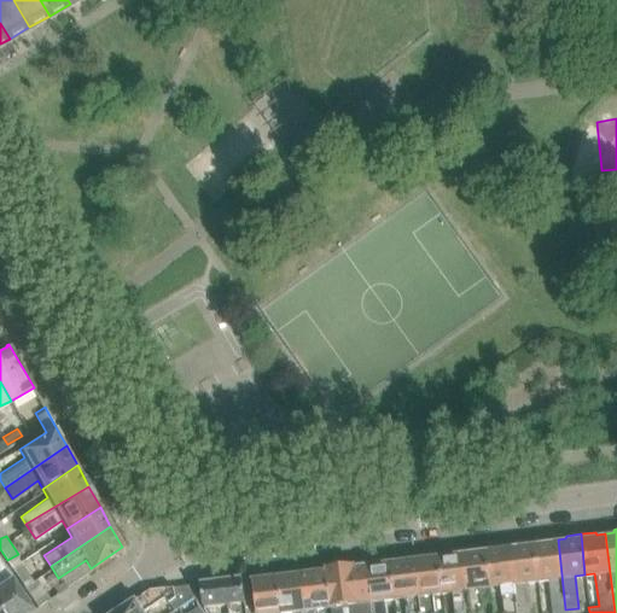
[(547,538),(531,541),(536,581),(548,579),(552,612),(565,612),(565,609),(558,539),(548,541),(547,538)]
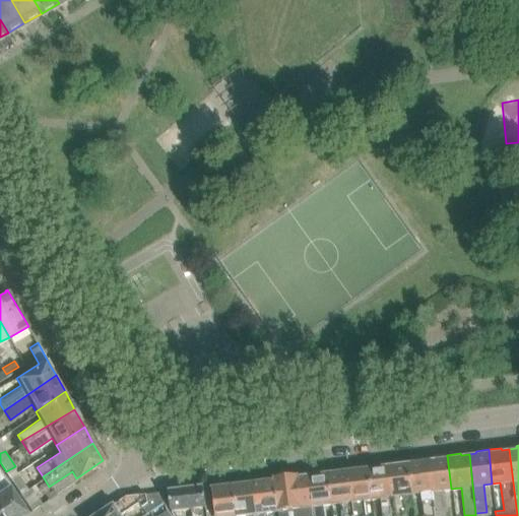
[(451,489),(447,455),(436,456),(435,458),(429,459),(435,515),(446,515),(443,490),(451,489)]
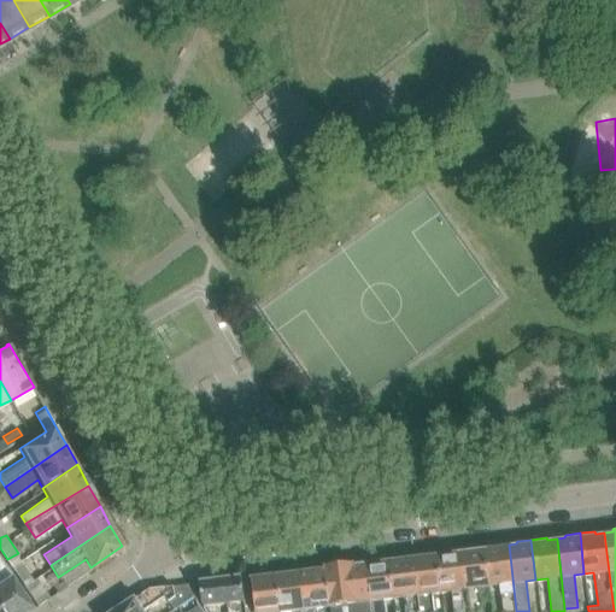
[(487,545),(484,545),(488,586),(498,584),(502,611),(516,611),(509,545),(500,546),(498,543),(487,545)]
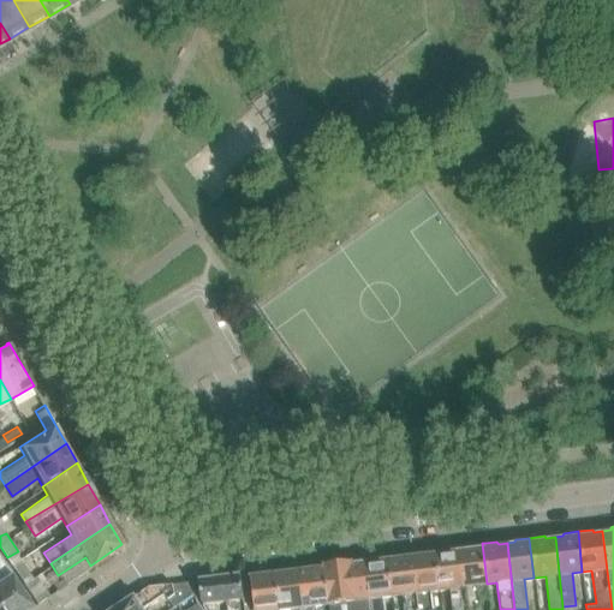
[(466,548),(458,549),(464,609),(478,609),(476,585),(487,584),(482,543),(468,545),(466,548)]
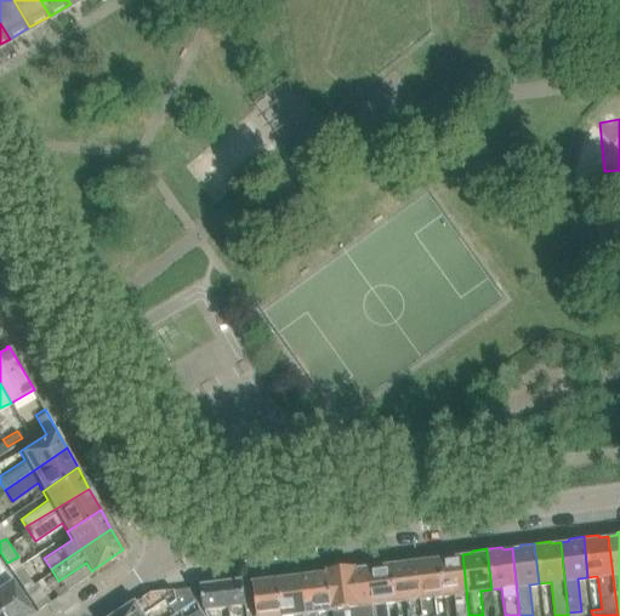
[(454,553),(438,554),(443,595),(453,594),(455,615),(468,615),(462,554),(455,555),(454,553)]
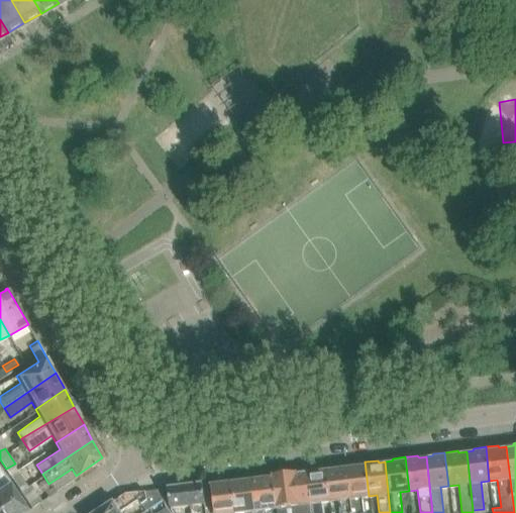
[(350,512),(363,512),(360,497),(369,496),(365,462),(352,464),(351,466),(345,467),(350,512)]
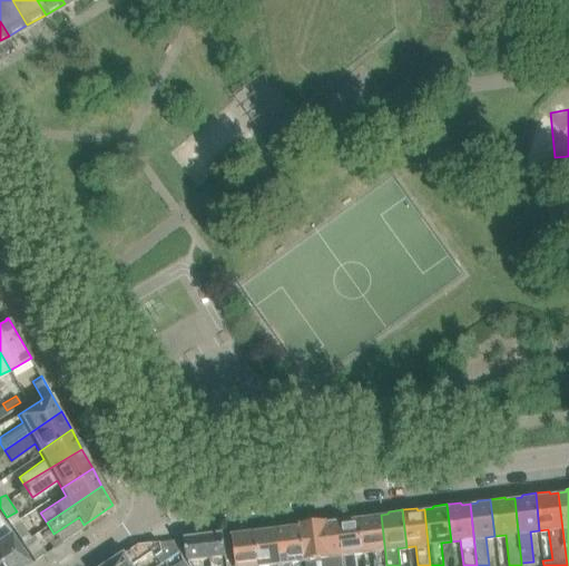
[(372,514),(357,515),(362,553),(372,552),(373,565),(386,565),(381,515),(373,516),(372,514)]
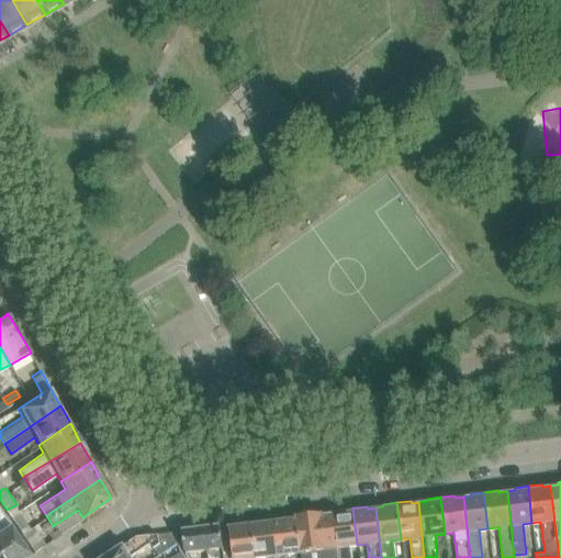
[(337,557),(350,557),(349,546),(357,545),(352,508),(340,509),(339,512),(333,513),(337,557)]
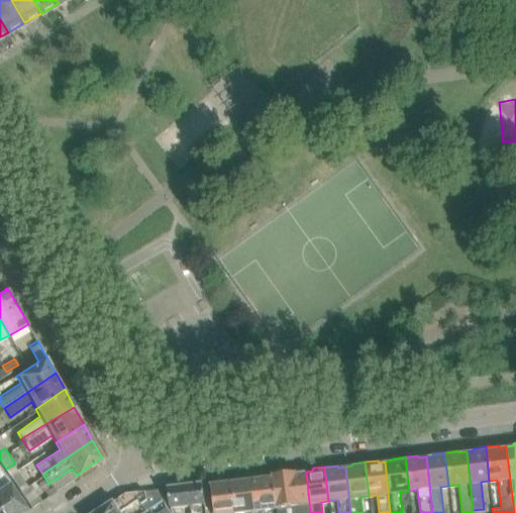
[(0,507),(3,512),(19,512),(26,508),(0,469),(0,507)]
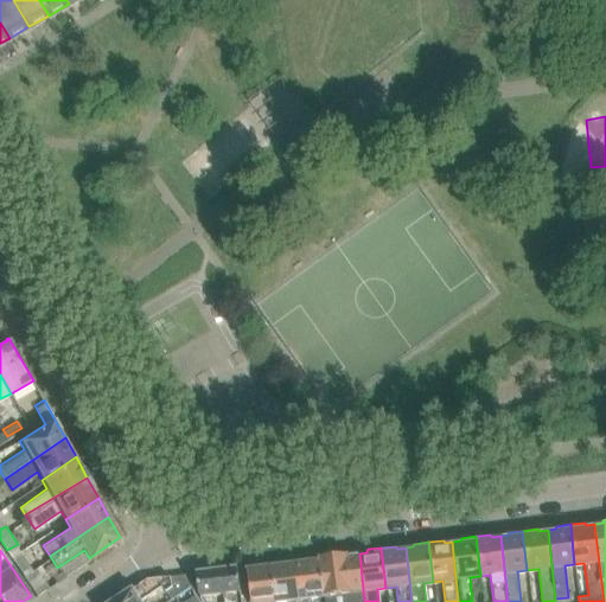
[(364,601),(359,554),(346,555),(346,552),(319,556),(319,558),(324,595),(324,601),(364,601)]
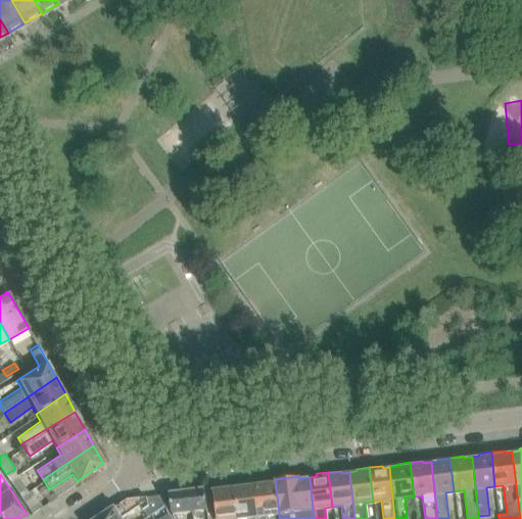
[(19,478),(12,483),(19,496),(28,489),(19,478)]
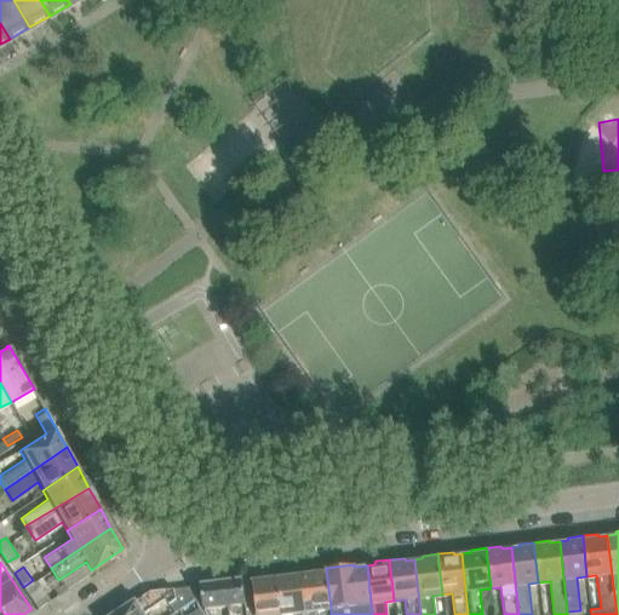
[(307,573),(298,574),(303,614),(316,614),(316,610),(331,608),(326,570),(320,570),(317,568),(309,569),(307,573)]
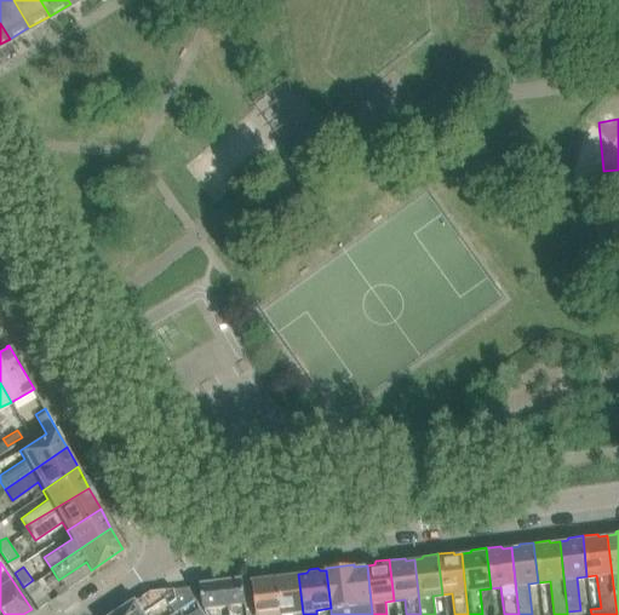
[(278,576),(275,576),(280,614),(281,614),(280,614),(303,614),(298,574),(293,574),(291,574),(288,572),(281,573),(279,576),(278,576)]
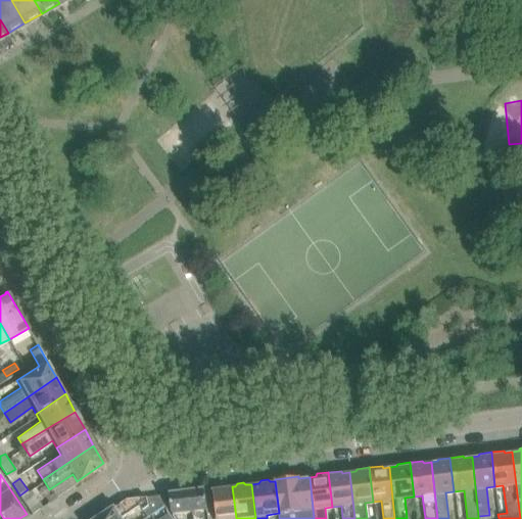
[(216,488),(212,488),(216,518),(236,518),(237,518),(236,518),(232,486),(226,487),(224,485),(217,486),(216,488)]
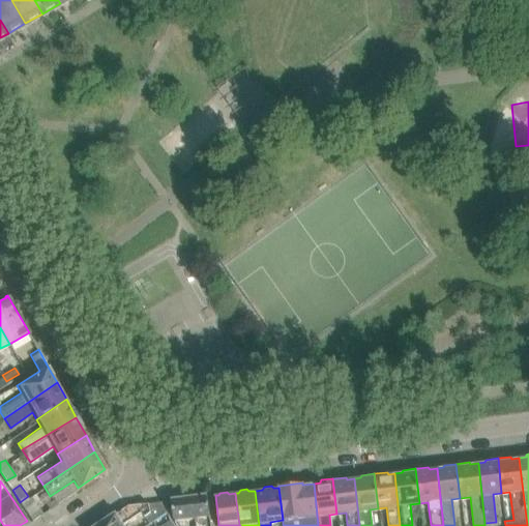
[(183,497),(170,499),(173,517),(176,522),(193,520),(194,525),(210,525),(209,518),(207,497),(206,494),(192,496),(183,497)]
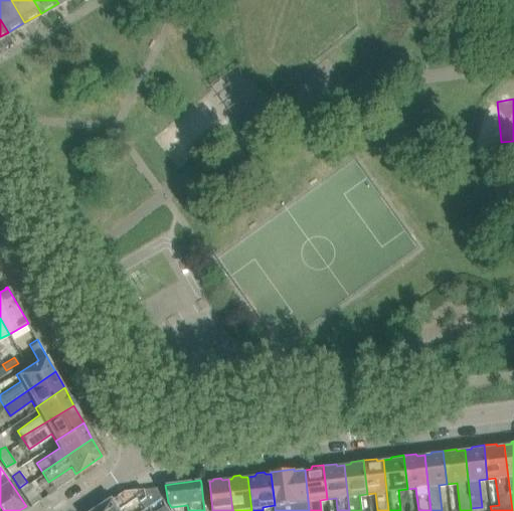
[(30,504),(40,497),(29,481),(27,482),(19,488),(30,504)]
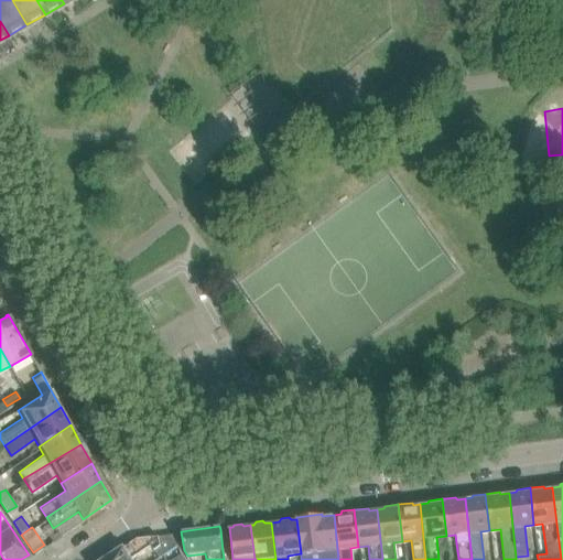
[(179,542),(177,531),(157,534),(159,545),(153,549),(158,556),(179,542)]
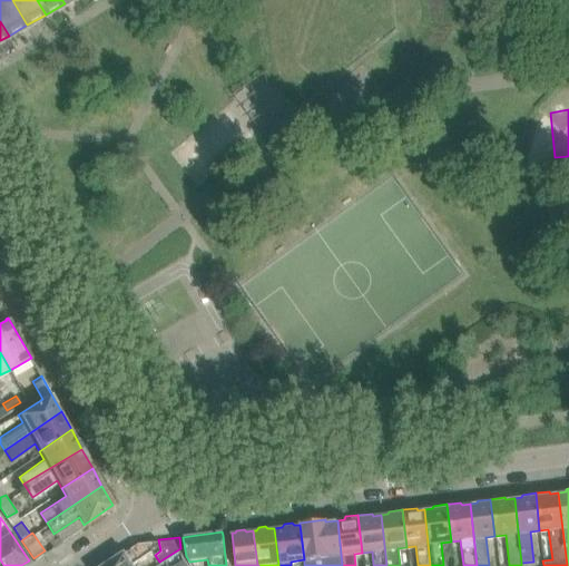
[(137,565),(155,555),(160,550),(158,539),(137,543),(101,565),(137,565)]
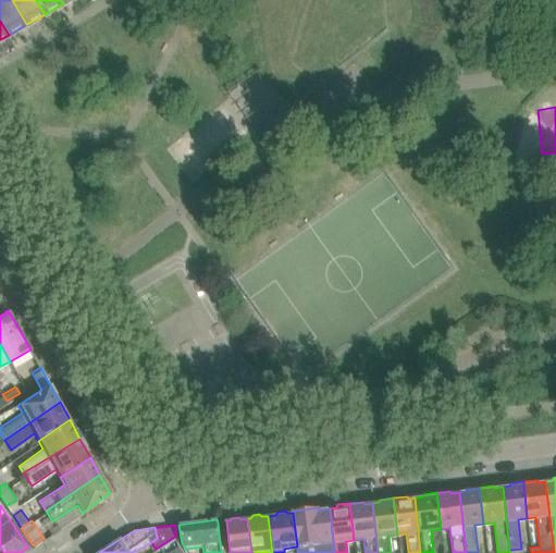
All buildings are outlined.
